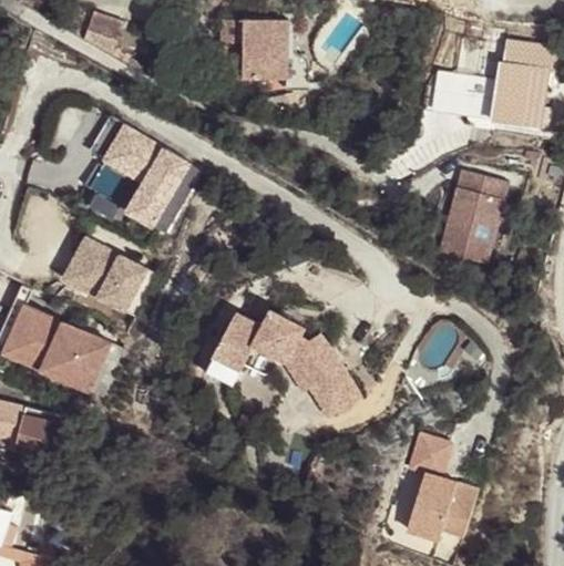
[(61,26),(74,33),(83,18),(69,10),(61,26)]
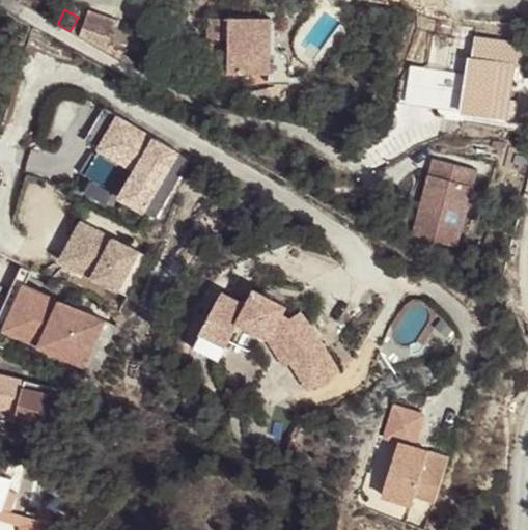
[(222,18),(221,75),(267,76),(269,19),(222,18)]
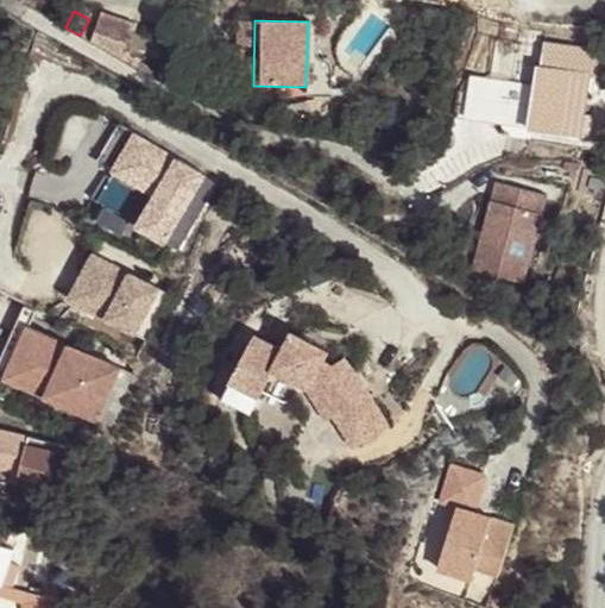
[(101,23),(89,43),(115,58),(127,37),(101,23)]
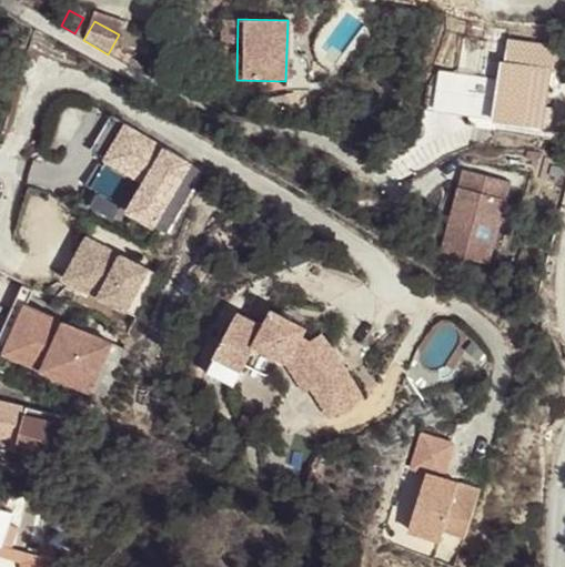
[(502,63),(493,121),(537,128),(546,72),(553,73),(553,71),(564,72),(564,49),(552,47),(551,54),(525,50),(523,67),(502,63)]
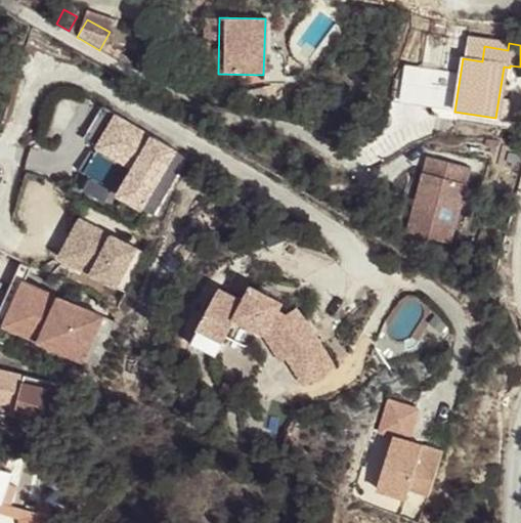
[(175,150),(102,106),(89,129),(95,133),(89,142),(133,169),(118,195),(139,209),(175,150)]
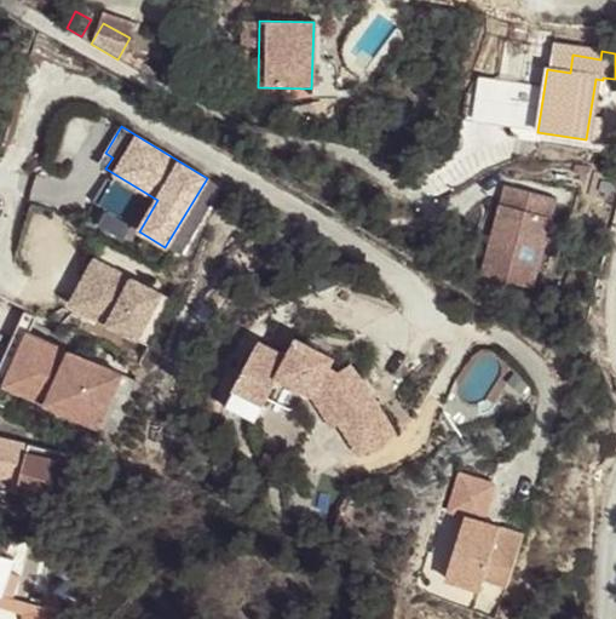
[(105,168),(113,158),(105,153),(98,164),(105,168)]
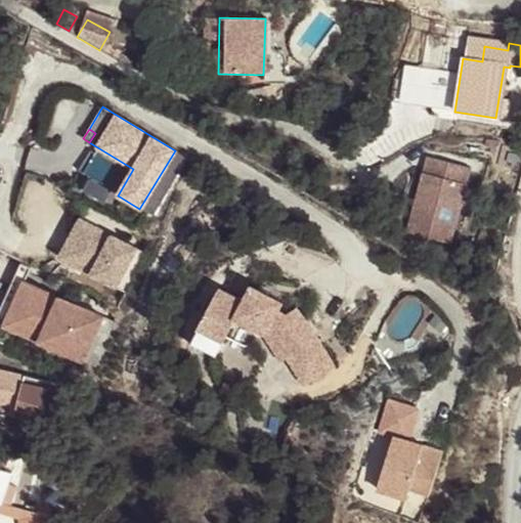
[(403,232),(446,244),(467,168),(424,157),(403,232)]
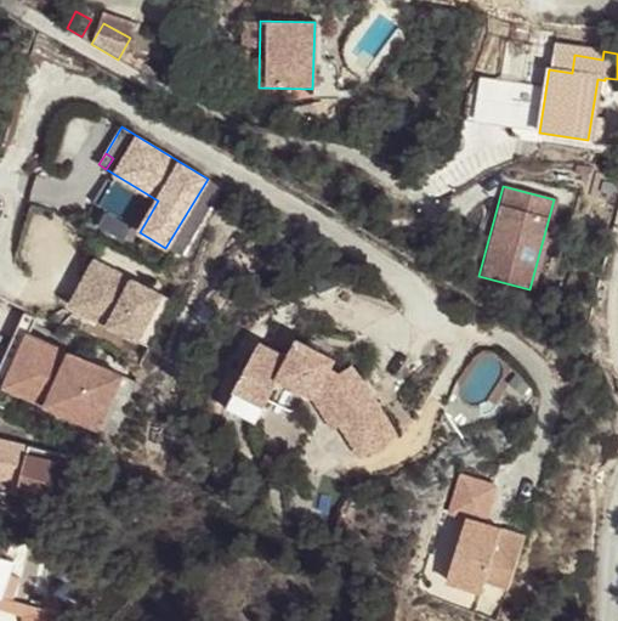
[(98,253),(73,308),(148,343),(174,288),(98,253)]
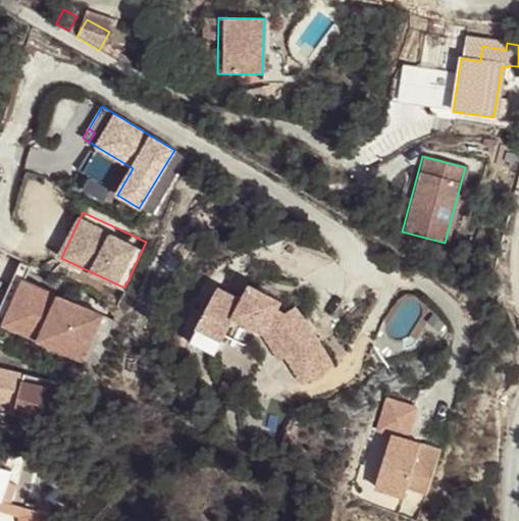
[(17,263),(0,302),(0,308),(16,315),(20,307),(11,304),(20,281),(21,282),(29,267),(17,263)]
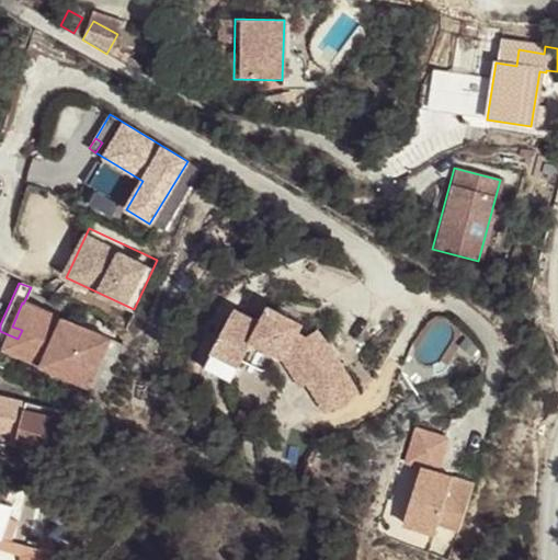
[(0,349),(87,389),(107,342),(60,320),(58,326),(48,320),(49,316),(23,304),(22,303),(12,327),(22,330),(18,339),(0,331),(0,349)]
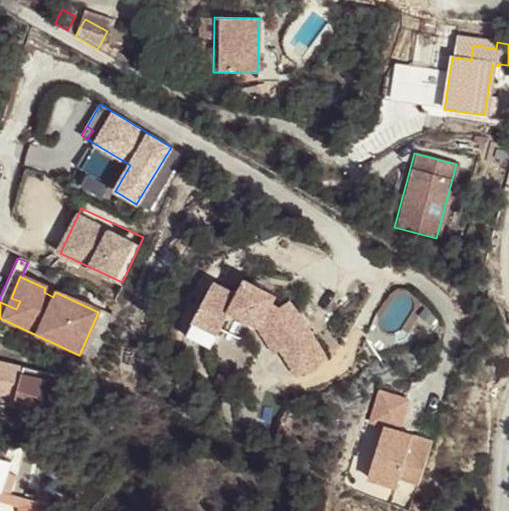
[(289,301),(279,308),(271,304),(275,296),(242,278),(234,293),(213,281),(213,283),(200,325),(215,334),(216,334),(228,312),(258,328),(261,324),(278,351),(295,378),(325,359),(289,301)]
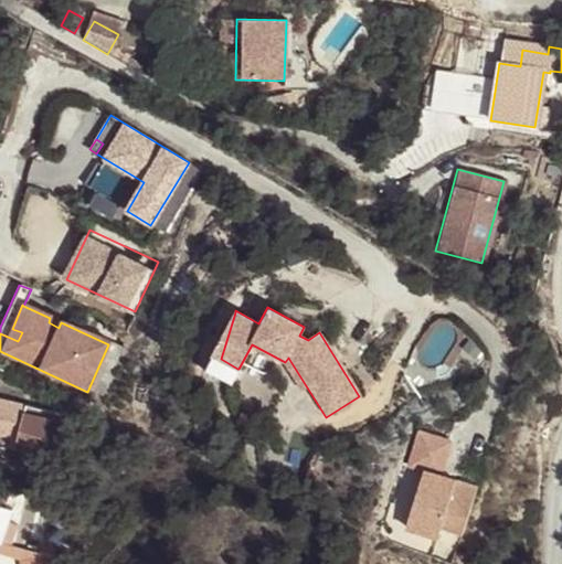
[(221,359),(235,312),(212,354),(213,355),(221,359)]
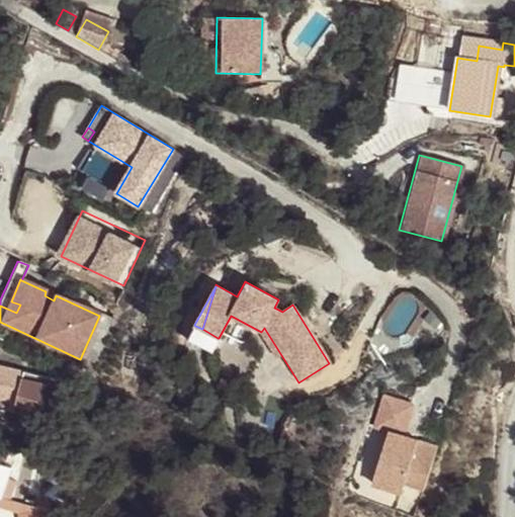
[(202,329),(195,326),(189,336),(198,342),(202,329)]
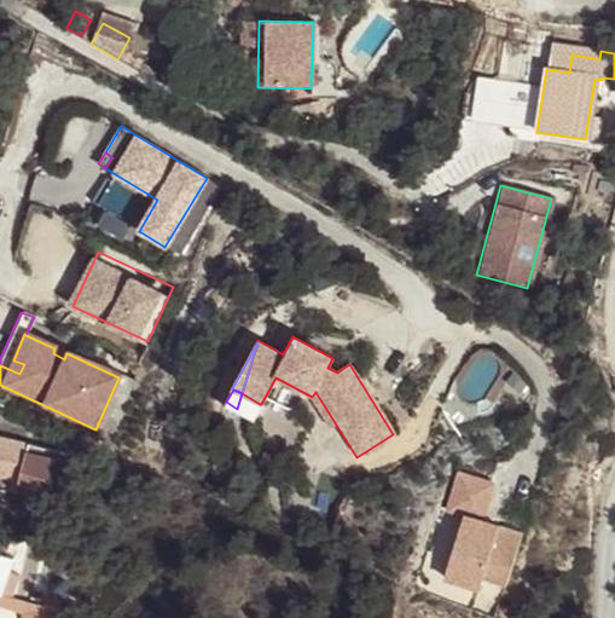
[(329,428),(336,425),(315,392),(312,397),(311,399),(329,428)]
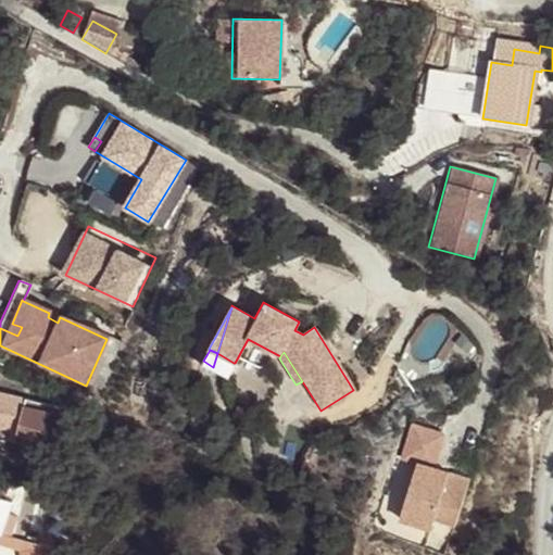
[(227,375),(234,363),(217,353),(213,367),(227,375)]
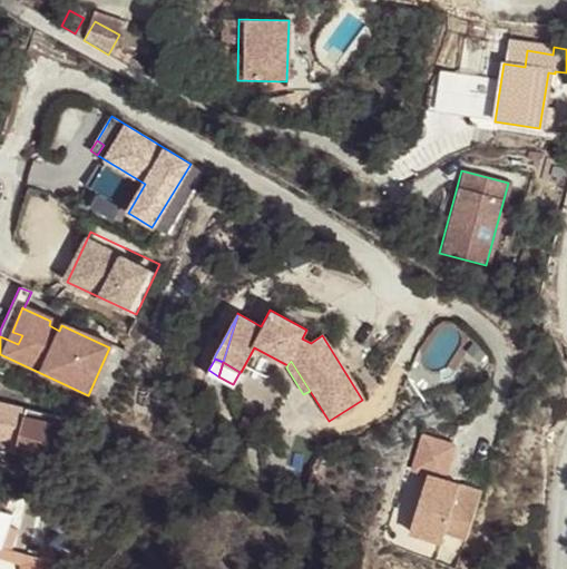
[(0,442),(15,447),(12,453),(54,463),(64,427),(22,415),(25,406),(0,401),(0,442)]
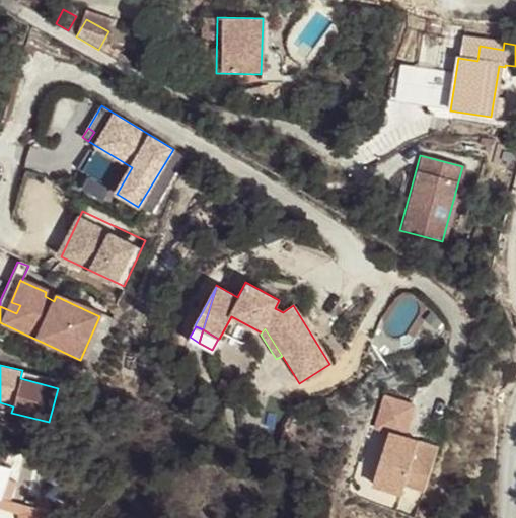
[(407,477),(426,484),(439,439),(404,430),(414,397),(384,389),(375,421),(390,425),(374,478),(403,488),(407,477)]
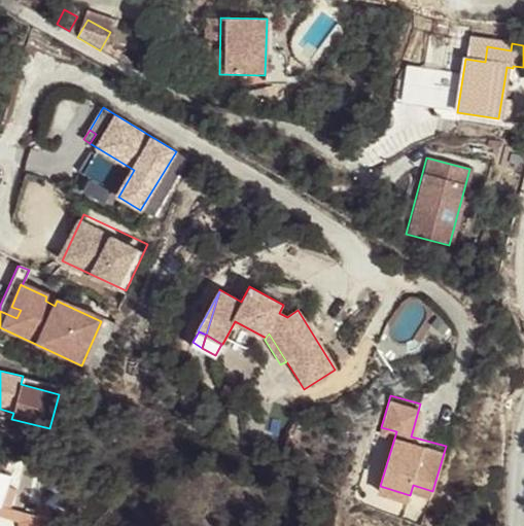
[(0,507),(9,511),(15,489),(7,487),(10,475),(4,472),(6,465),(0,463),(0,507)]
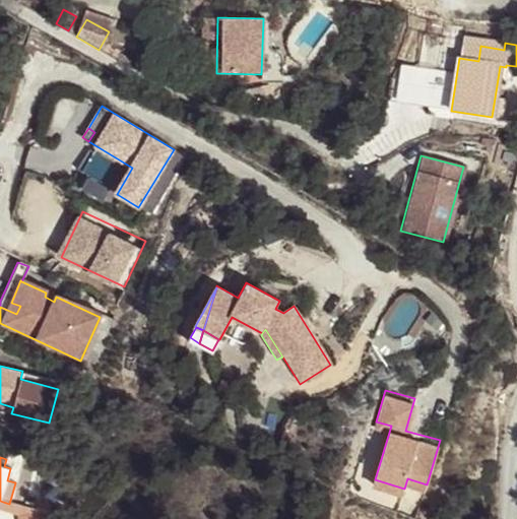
[(9,504),(0,501),(0,509),(16,515),(34,514),(34,511),(9,504)]
